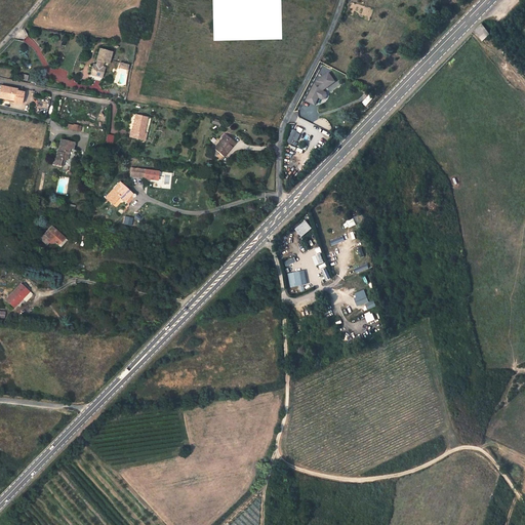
[(487,33),(493,27),(485,16),(484,16),(482,19),(478,23),(480,26),(487,33)]
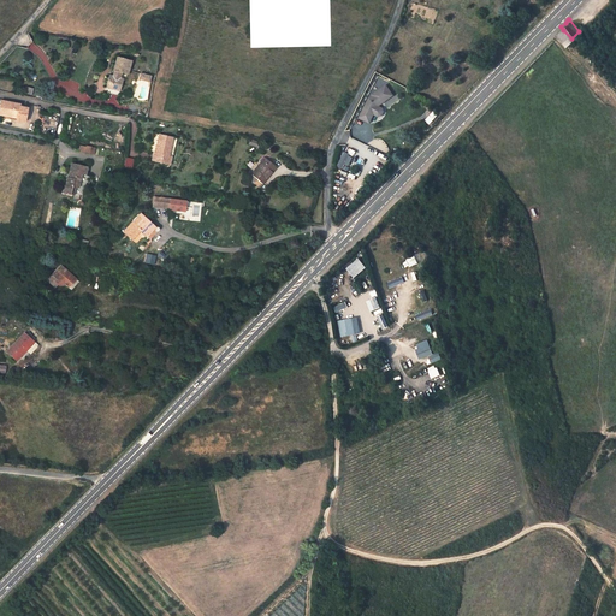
[(129,54),(117,52),(112,72),(110,71),(107,82),(120,84),(123,73),(120,72),(122,66),(125,67),(125,63),(128,63),(129,54)]
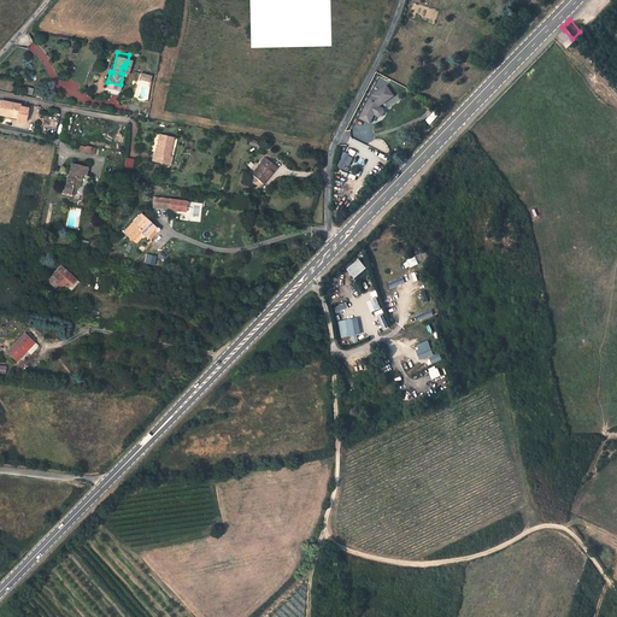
[(391,104),(403,89),(394,81),(381,95),(376,118),(386,121),(388,111),(392,112),(394,113),(397,111),(398,107),(397,105),(393,104),(391,104)]
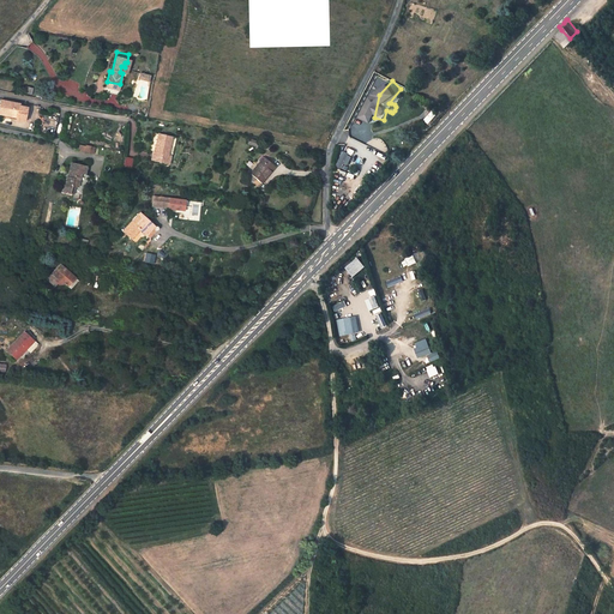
[(22,98),(4,95),(1,108),(19,112),(18,114),(28,116),(30,102),(22,101),(22,98)]
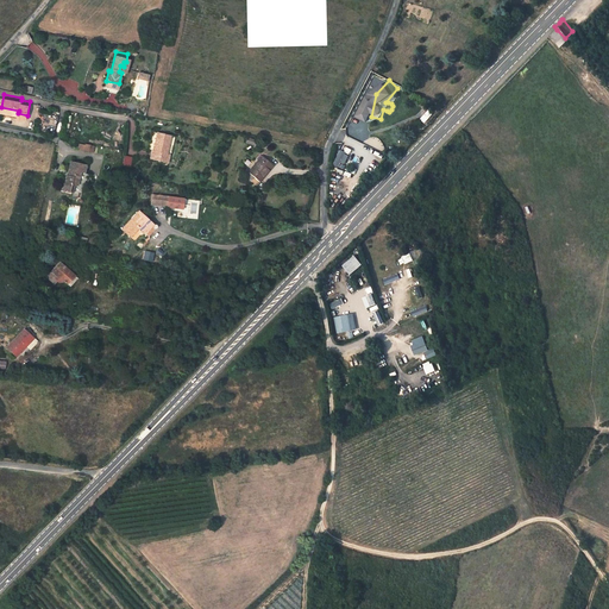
[(344,132),(353,137),(358,127),(355,126),(357,120),(350,118),(344,132)]
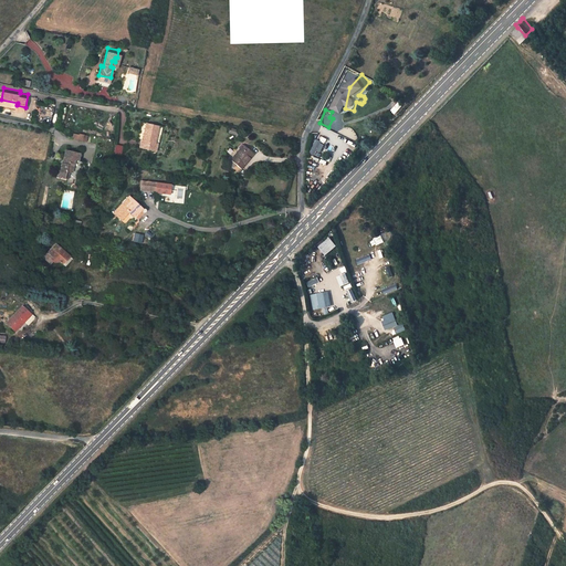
[(146,135),(158,137),(159,127),(161,127),(163,121),(149,118),(148,124),(146,135)]
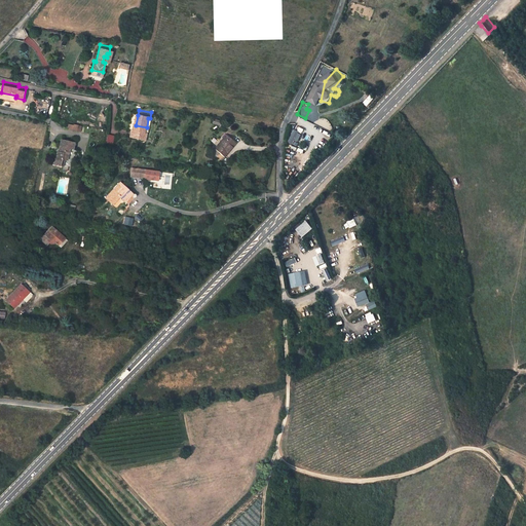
[(80,132),(82,126),(68,123),(67,128),(80,132)]
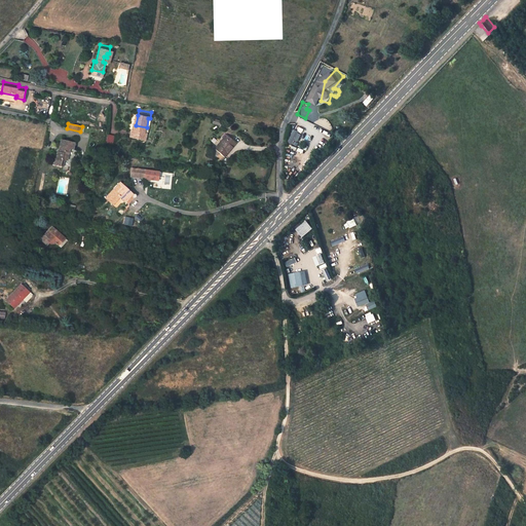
[(214,142),(223,149),(231,140),(232,140),(235,136),(226,127),(214,142)]
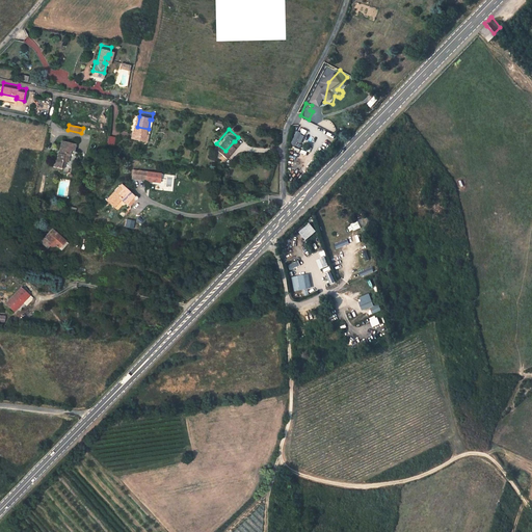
[(299,148),(304,135),(296,131),(290,143),(299,148)]
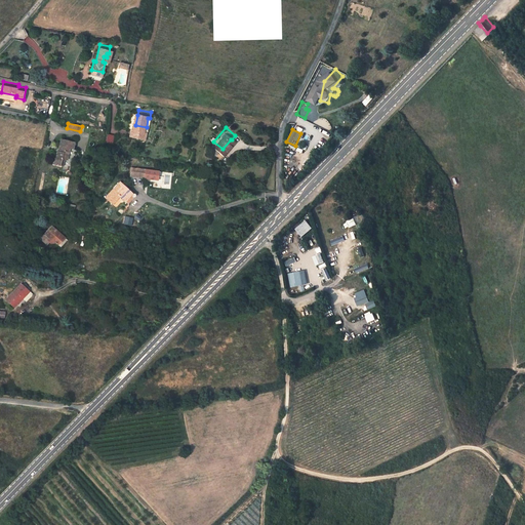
[(79,135),(66,132),(61,153),(59,153),(57,159),(65,161),(67,153),(71,154),(74,142),(77,143),(79,135)]
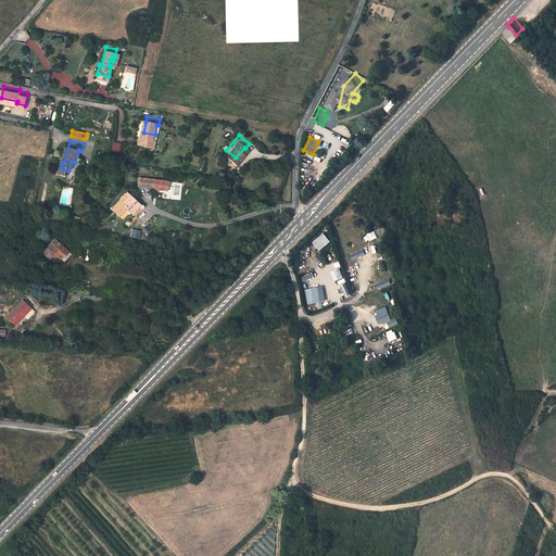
[(113,141),(111,151),(117,152),(119,143),(113,141)]
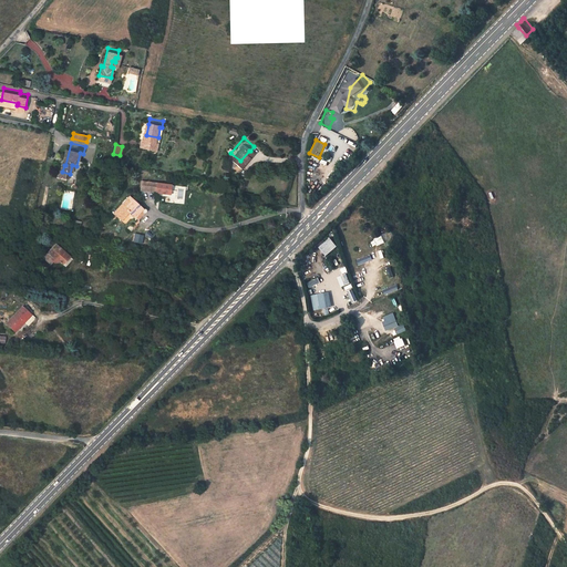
[(167,178),(145,175),(144,182),(166,186),(167,178)]
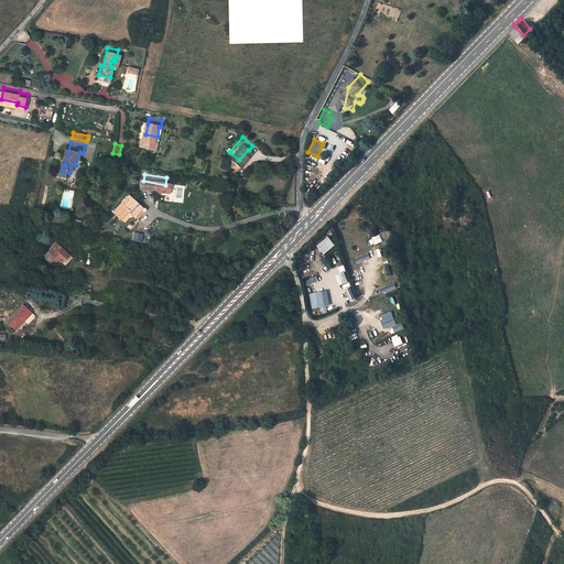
[(144,201),(144,202),(130,188),(115,206),(122,212),(130,203),(141,213),(149,203),(148,202),(147,201),(144,201)]
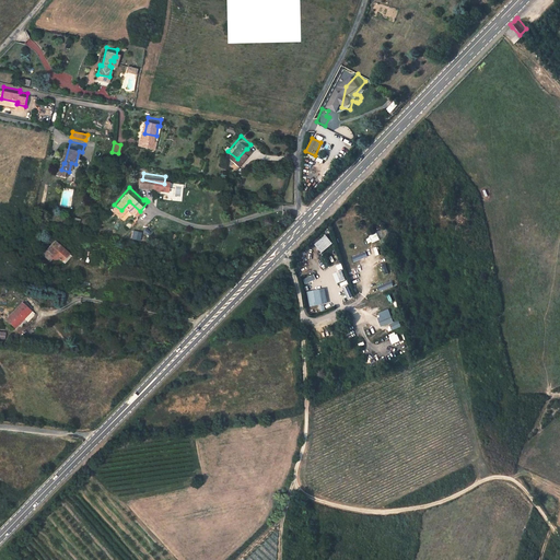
[(369,235),(371,243),(380,240),(376,233),(369,235)]
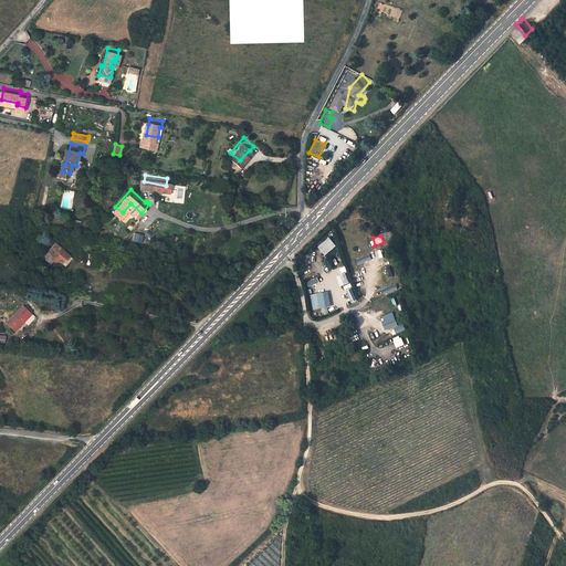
[(335,247),(328,238),(317,247),(325,254),(335,247)]
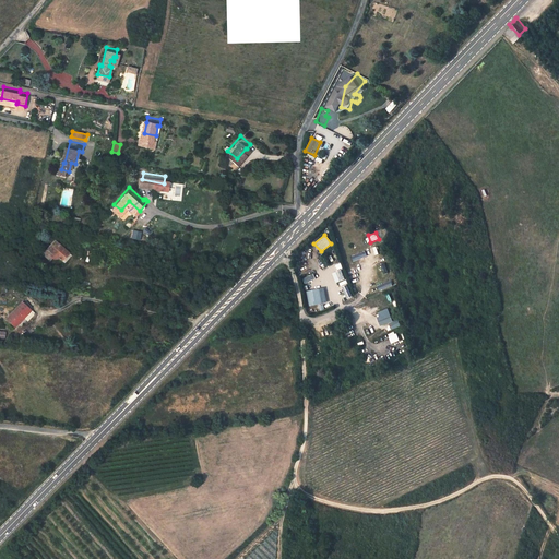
[(75,251),(58,236),(46,249),(54,256),(56,253),(62,253),(68,259),(75,251)]
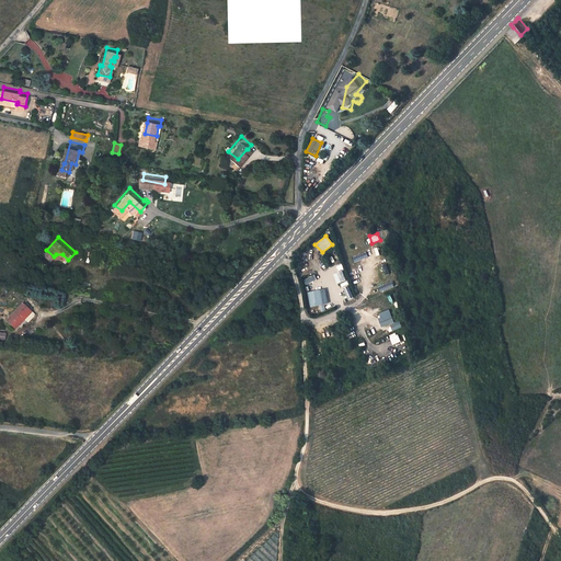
[(366,252),(353,258),(354,263),(368,258),(366,252)]
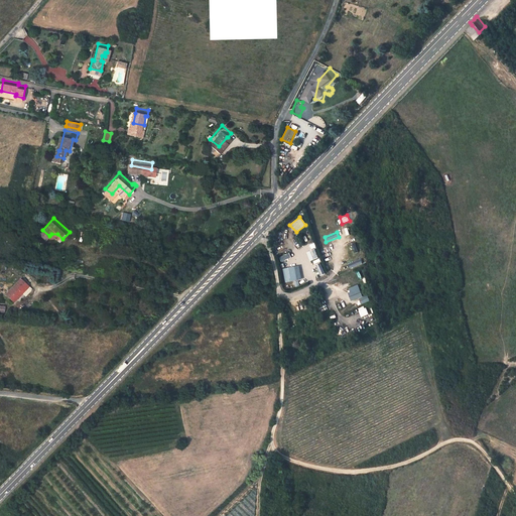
[(315,249),(306,253),(310,262),(314,261),(315,263),(320,261),(315,249)]
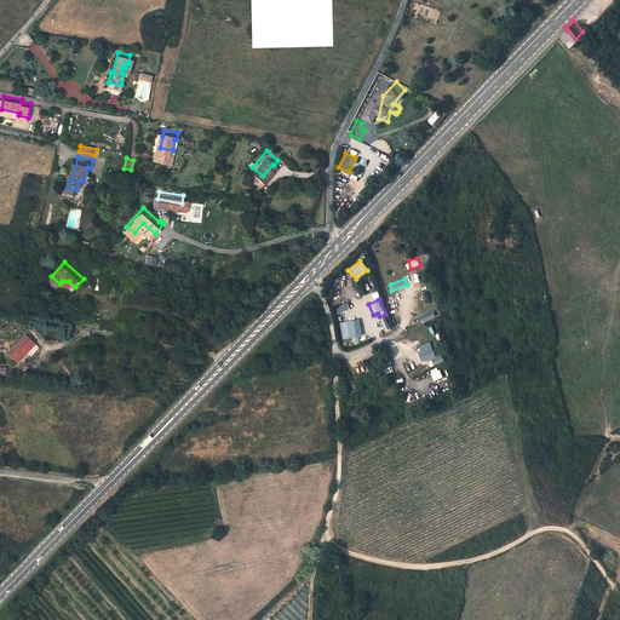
[(349,309),(346,304),(336,310),(338,315),(349,309)]
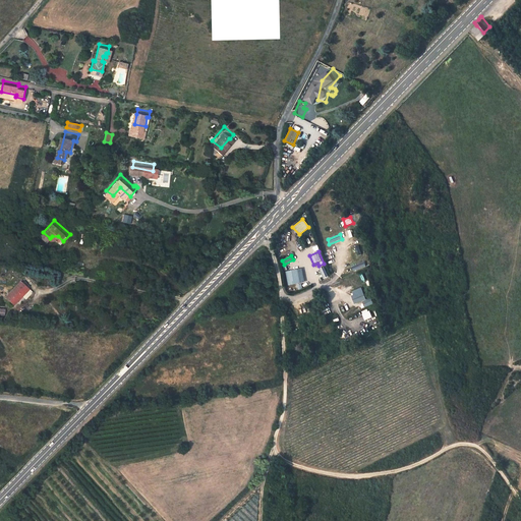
[(365,267),(364,262),(351,267),(353,272),(365,267)]
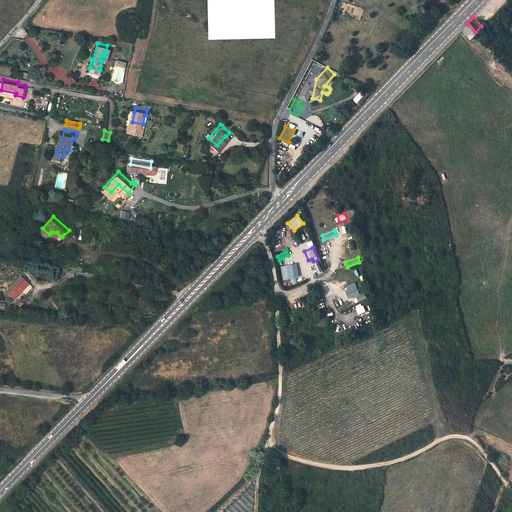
[(314,275),(322,272),(319,263),(311,266),(314,275)]
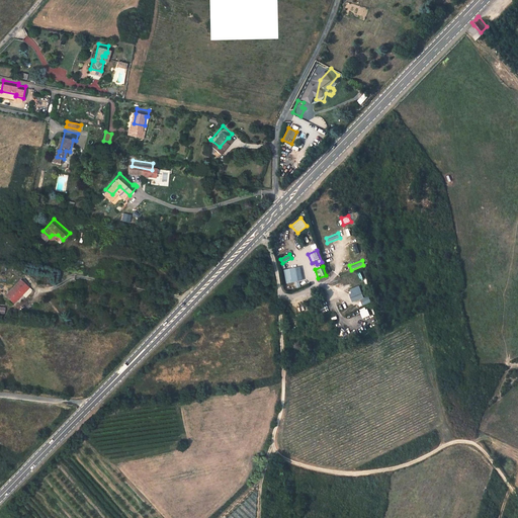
[(298,267),(284,270),(286,283),(301,280),(298,267)]
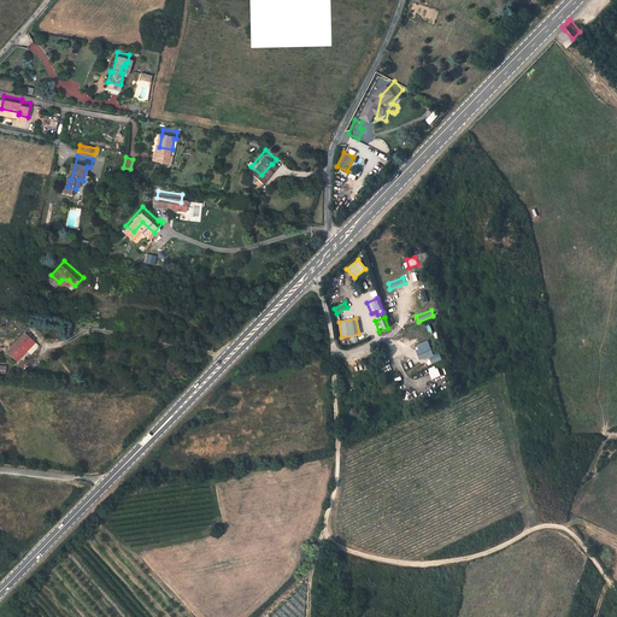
[(0,348),(9,356),(18,345),(24,336),(27,335),(18,327),(16,329),(15,327),(0,342),(0,348)]
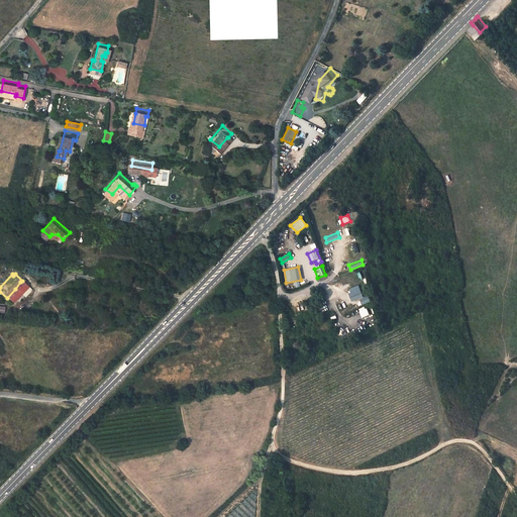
[(23,285),(20,282),(15,289),(17,291),(23,285)]
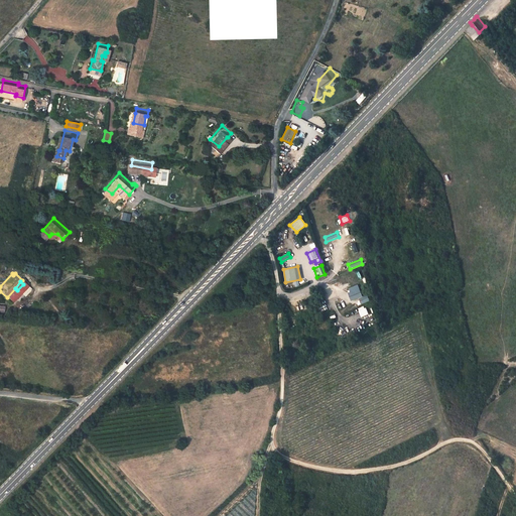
[(362,296),(358,285),(349,289),(350,292),(348,293),(351,301),(362,296)]
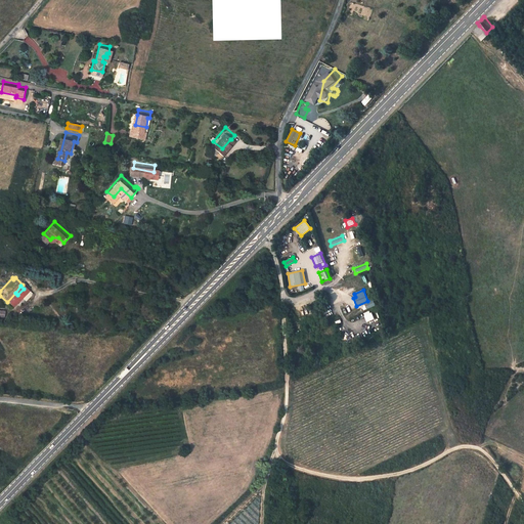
[(375,306),(373,301),(364,304),(366,309),(375,306)]
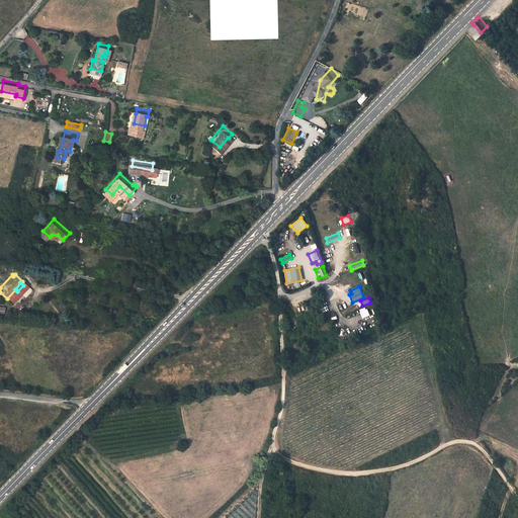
[(359,310),(360,312),(359,312),(362,319),(370,316),(367,309),(366,310),(365,308),(359,310)]
